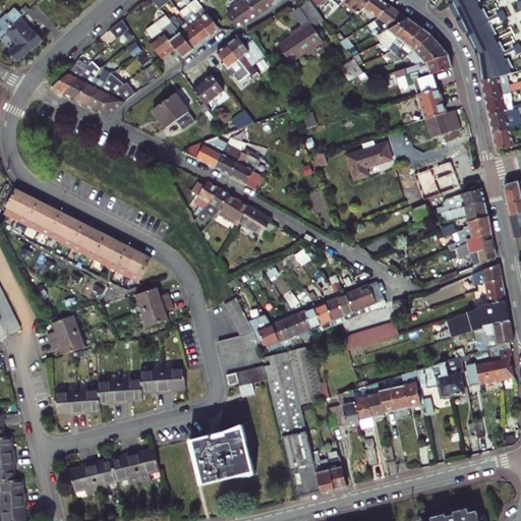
[(154,0),(161,9),(171,1),(170,0),(154,0)]
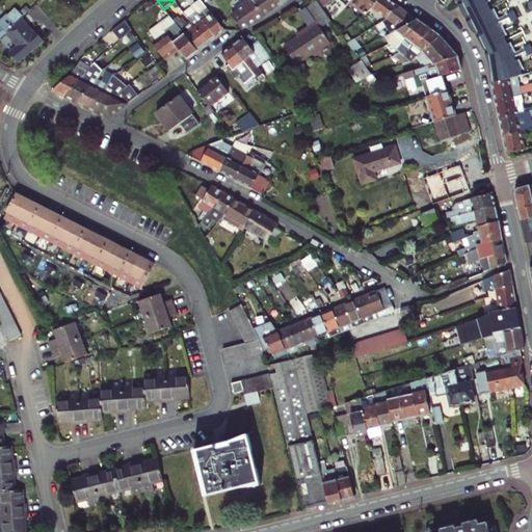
[(186,0),(195,11),(216,36),(225,30),(201,0),(198,0),(195,2),(193,0),(186,0)]
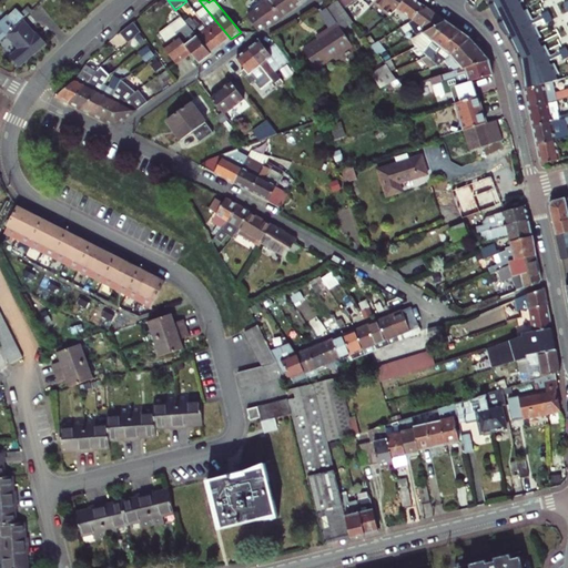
[(266,28),(281,17),(269,0),(259,0),(250,8),(253,10),(246,16),(259,32),(265,27),(266,28)]
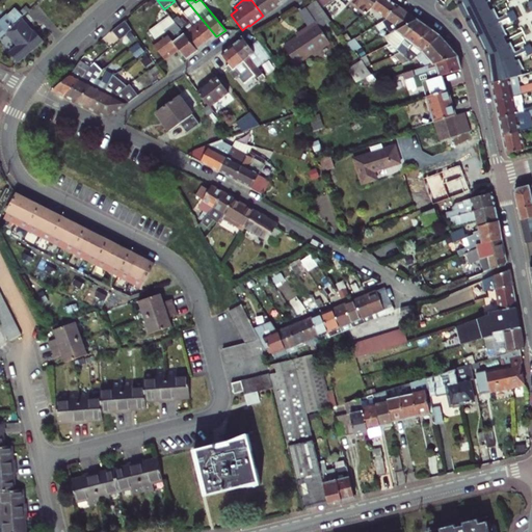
[(251,0),(263,16),(283,0),(251,0)]
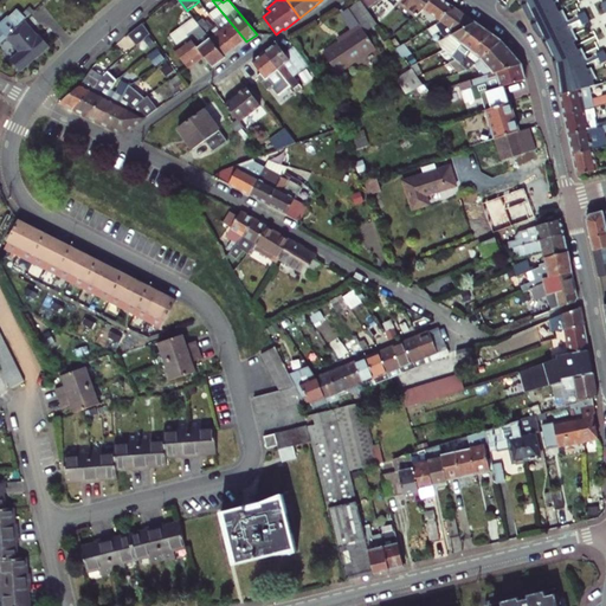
[(379,0),(393,0),(398,4),(400,0),(361,0),(368,10),(379,0)]
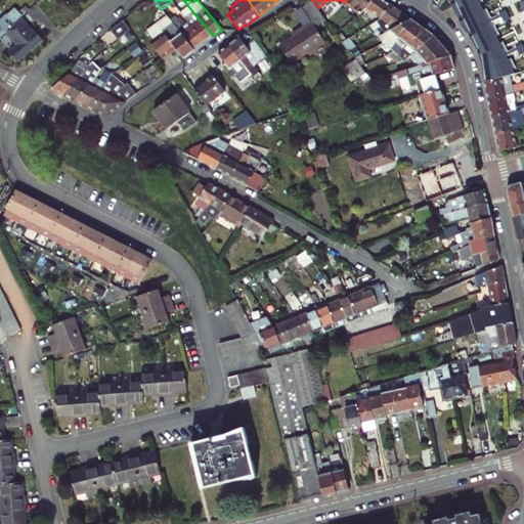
[(367,8),(374,0),(346,0),(344,3),(336,12),(342,18),(352,7),(360,14),(362,12),(367,8)]
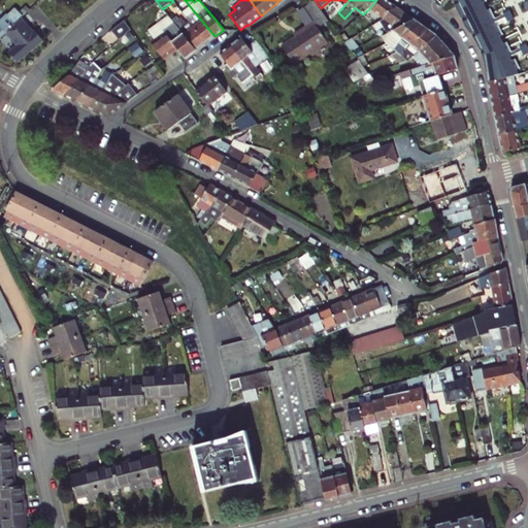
[(380,23),(382,22),(383,20),(394,5),(387,0),(376,0),(370,8),(365,12),(380,23)]
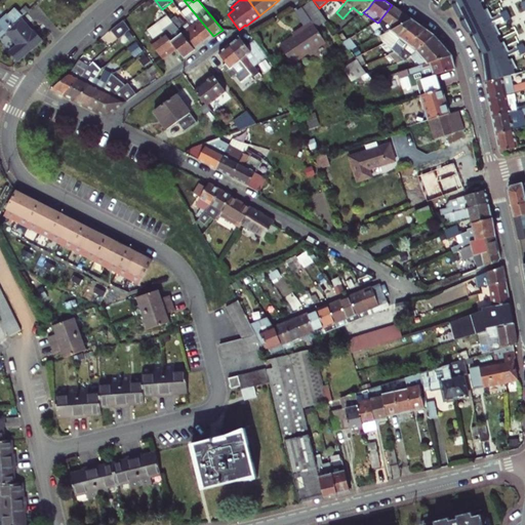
[(513,59),(510,54),(509,51),(503,52),(500,50),(500,45),(503,42),(499,34),(495,36),(491,33),(492,28),(495,26),(491,17),(487,18),(484,16),(483,14),(484,10),(487,9),(483,1),(479,2),(475,0),(454,0),(451,2),(462,28),(473,39),(479,52),(484,67),(485,82),(511,75),(514,74),(519,73),(517,69),(512,70),(509,67),(509,62),(513,59)]
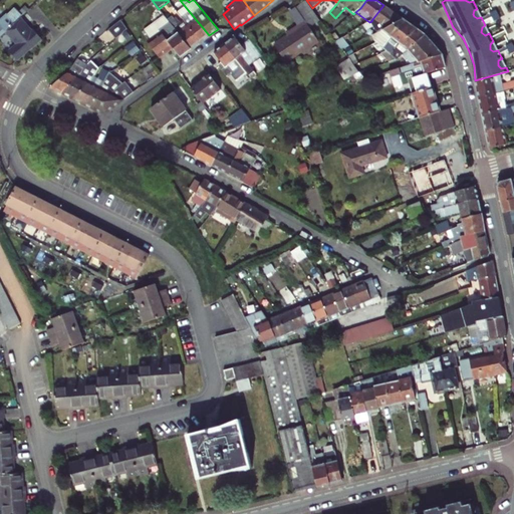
[(383,5),(372,19),(387,29),(404,19),(383,5)]
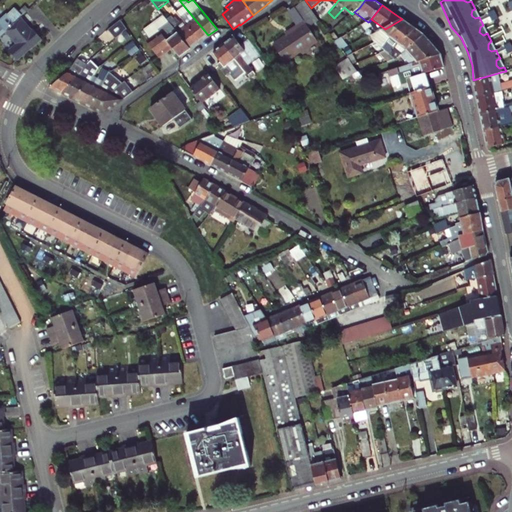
[(0,25),(0,26),(6,32),(15,23),(20,18),(22,16),(15,8),(5,17),(3,16),(0,18),(0,25)]
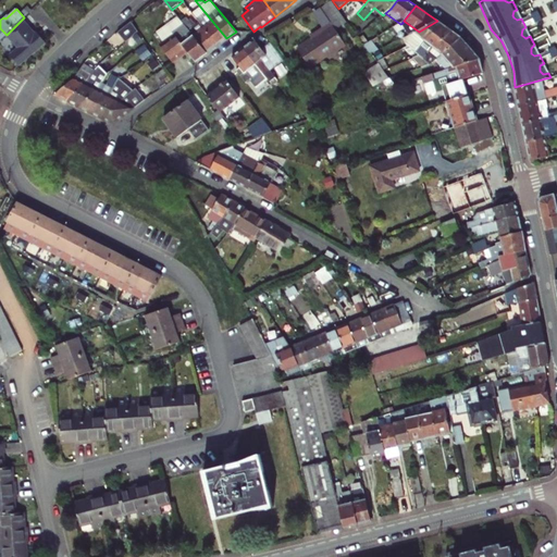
[(312,15),(322,29),(323,28),(331,23),(322,9),(312,15)]
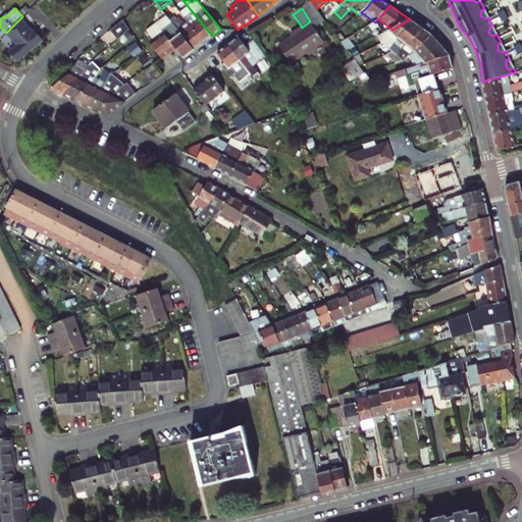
[(503,10),(498,13),(500,17),(502,21),(508,18),(503,10)]
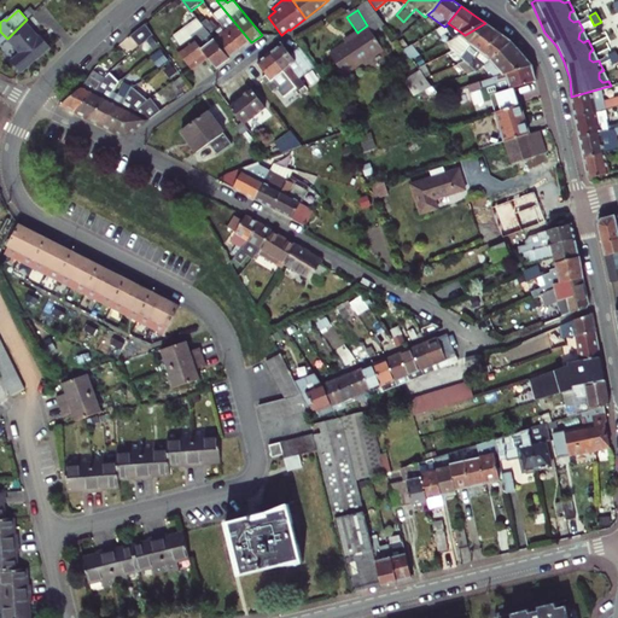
[(221,24),(243,50),(251,42),(227,13),(219,21),(221,24)]
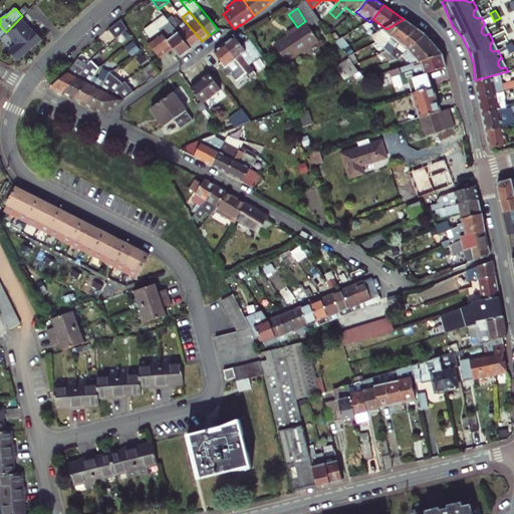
[(182,57),(192,49),(171,22),(170,22),(165,16),(145,33),(152,41),(149,43),(161,57),(173,47),(182,57)]
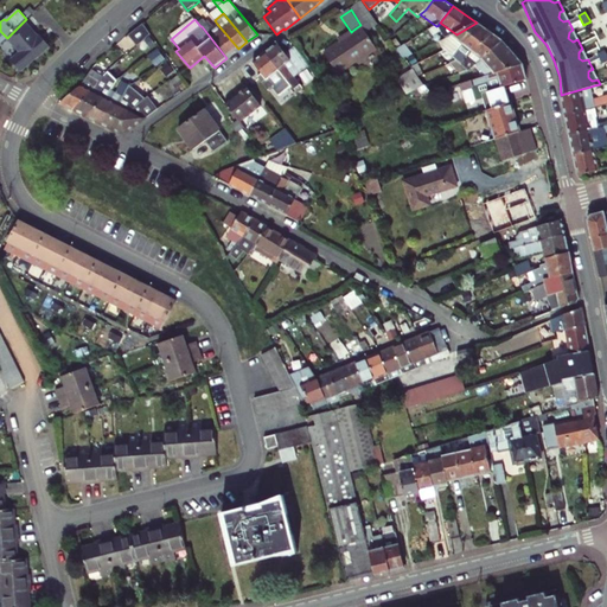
[(18,27),(7,38),(19,52),(10,59),(19,71),(49,46),(39,36),(37,37),(24,21),(18,27)]
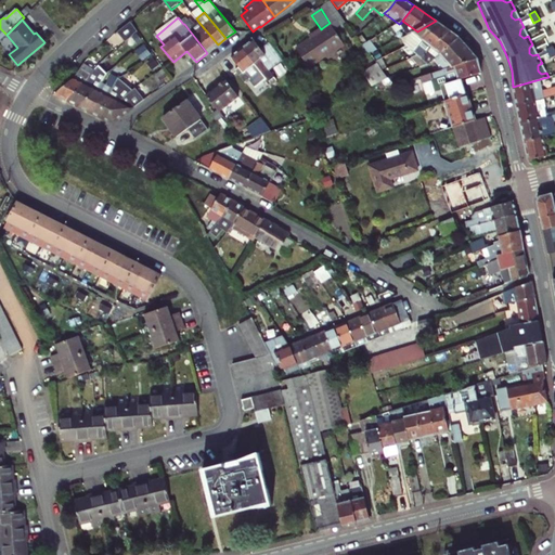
[(125,41),(128,38),(137,29),(131,21),(118,33),(125,41)]
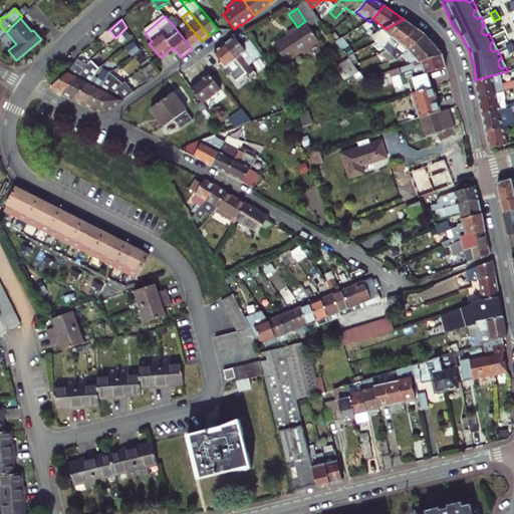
[(192,49),(202,41),(184,20),(180,23),(175,19),(171,22),(192,49)]
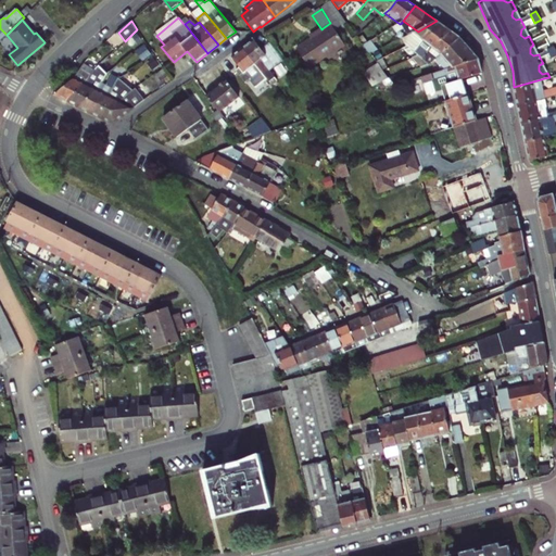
[(413,50),(415,52),(429,46),(444,26),(437,21),(418,32),(406,38),(409,46),(413,50)]
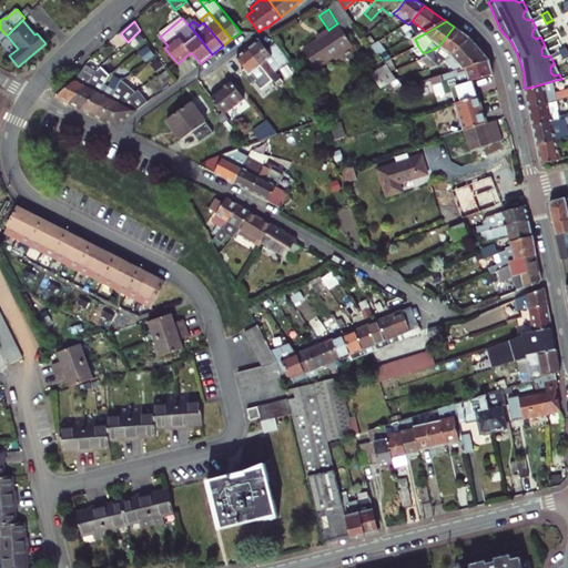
[(318,40),(304,50),(316,69),(353,46),(337,23),(330,29),(331,31),(318,40)]
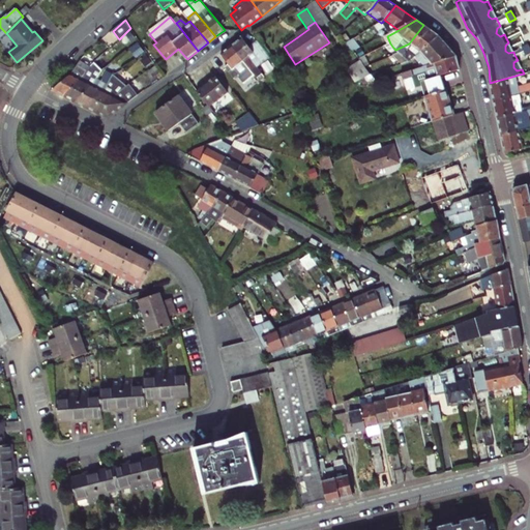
[(409,43),(395,50),(391,53),(394,56),(400,54),(405,59),(411,56),(432,31),(423,25),(409,43)]
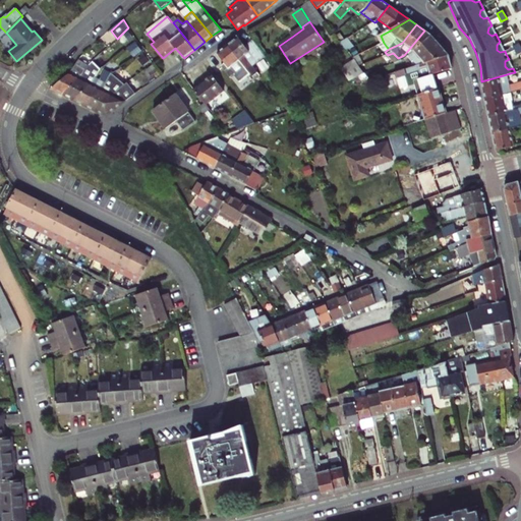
[(303,29),(302,26),(301,27),(290,35),(292,37),(303,29)]
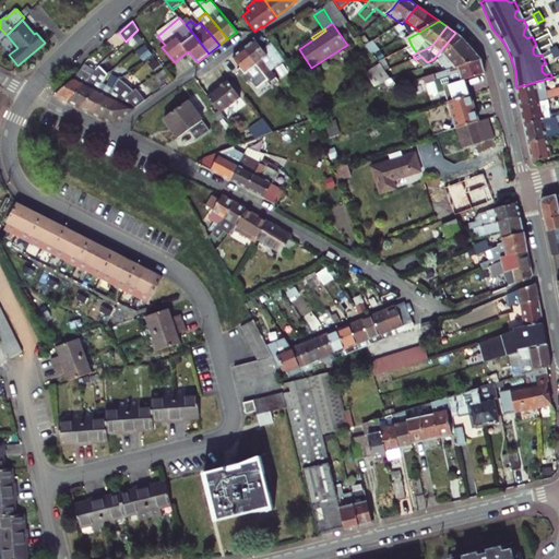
[(433,64),(439,59),(463,38),(455,33),(433,59),(427,62),(421,57),(416,59),(424,68),(433,64)]
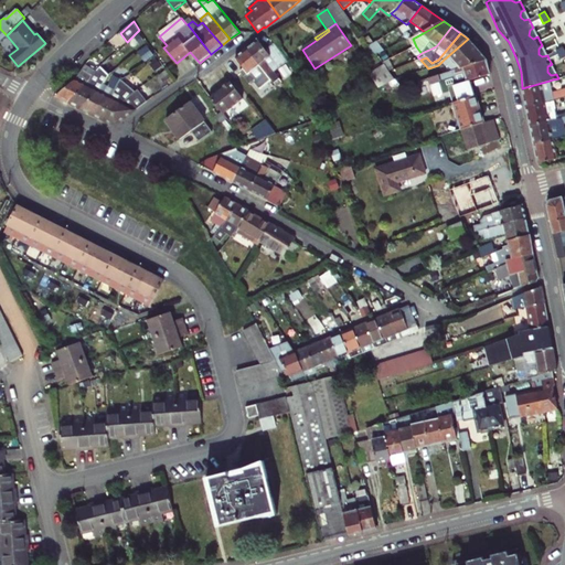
[(452,71),(488,61),(468,39),(444,60),(449,66),(452,71)]
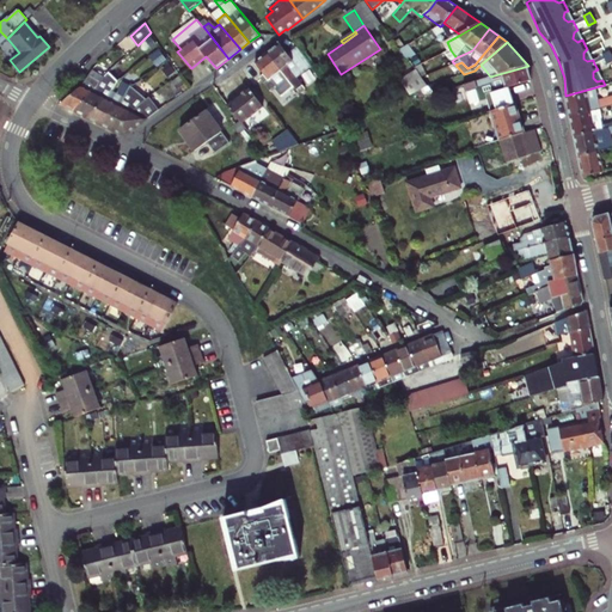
[(280,43),(268,53),(295,87),(300,95),(306,90),(298,79),(312,67),(298,46),(288,53),(280,43)]
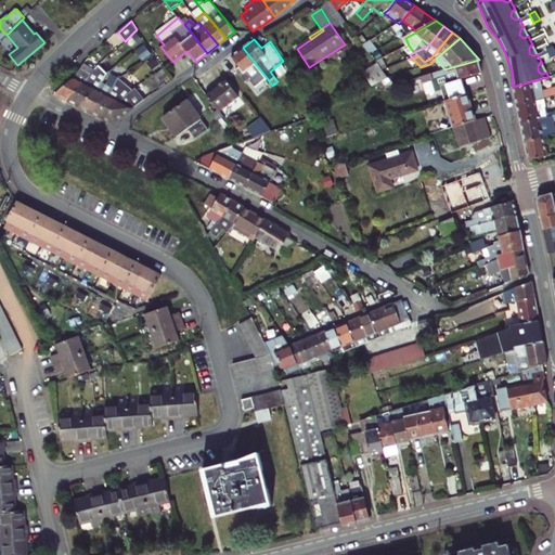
[(363,46),(370,54),(376,51),(370,41),(363,46)]
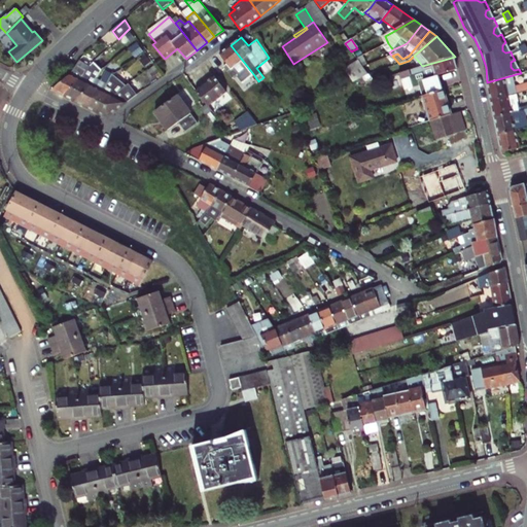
[(526,53),(526,48),(524,44),(518,47),(523,56),(526,53)]
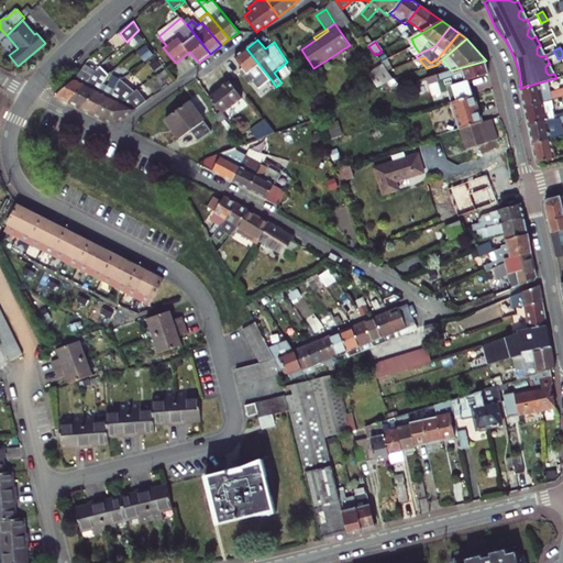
[(246,48),(235,57),(243,67),(238,70),(245,80),(250,76),(260,89),(272,80),(246,48)]
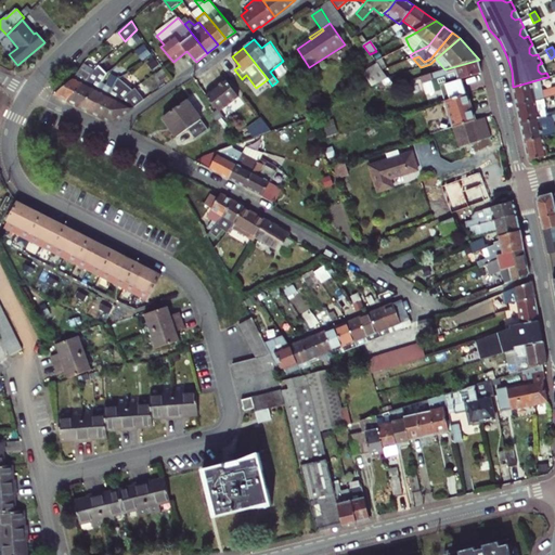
[(440,86),(446,101),(467,94),(463,79),(481,73),(479,60),(444,69),(430,75),(421,77),(423,84),(447,76),(449,84),(440,86)]
